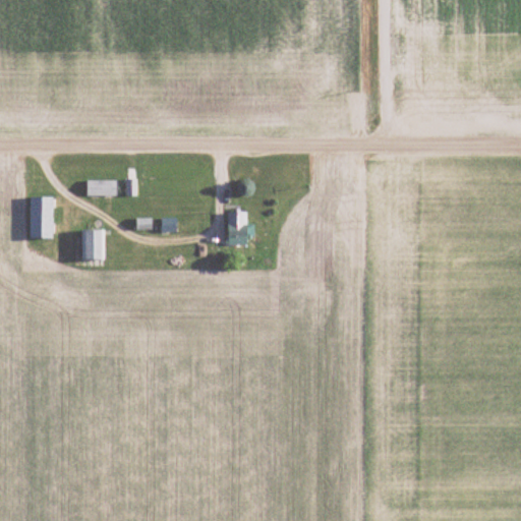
[(117,198),(117,181),(87,181),(87,198),(117,198)]
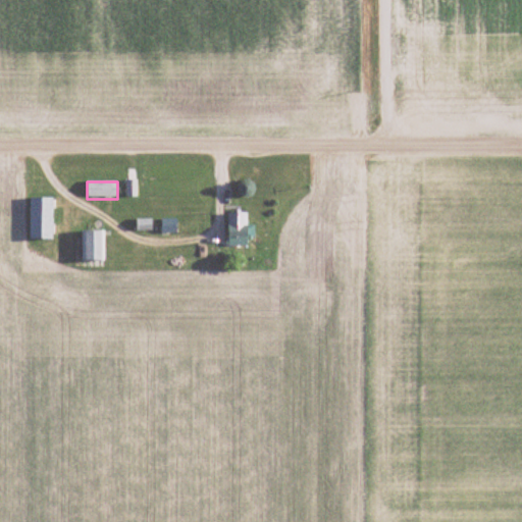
[(30,199),(30,241),(53,241),(53,199),(30,199)]
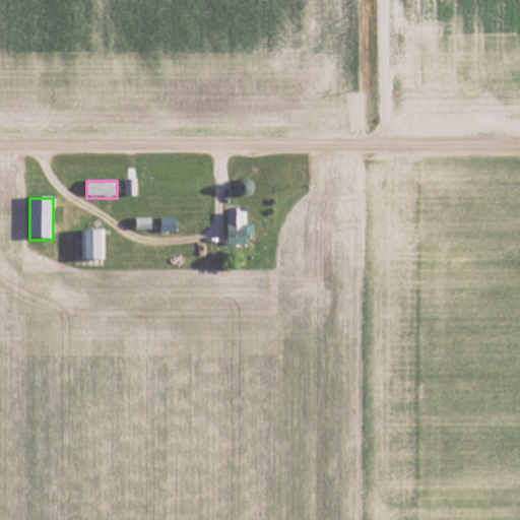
[(246,246),(246,212),(228,212),(228,246),(246,246)]
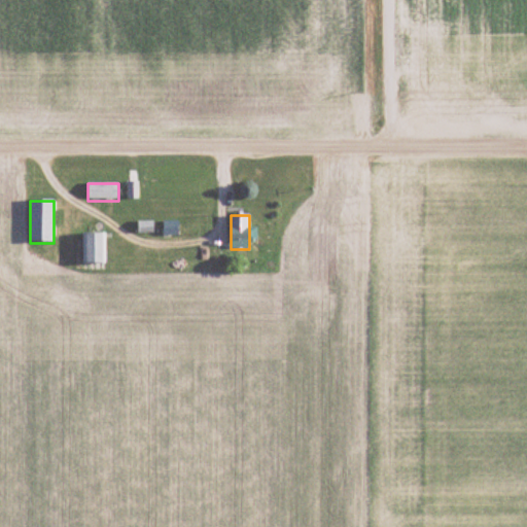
[(178,222),(164,222),(164,236),(178,236),(178,222)]
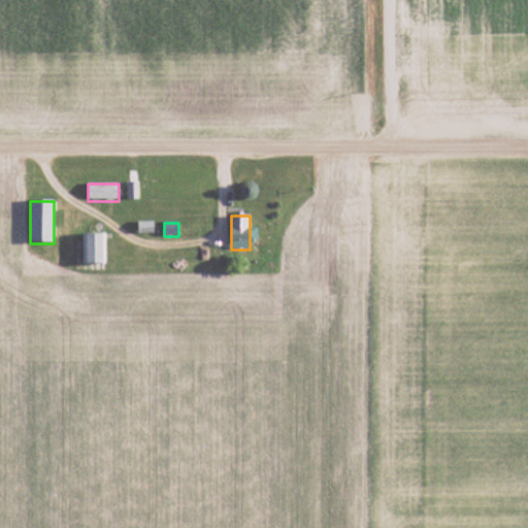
[(105,265),(105,233),(83,233),(83,265),(105,265)]
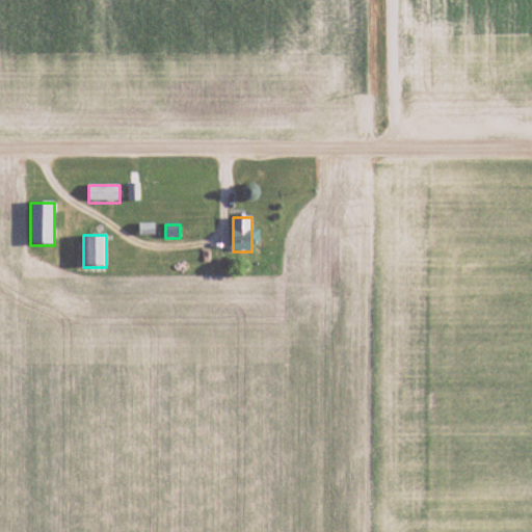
All buildings are outlined.
